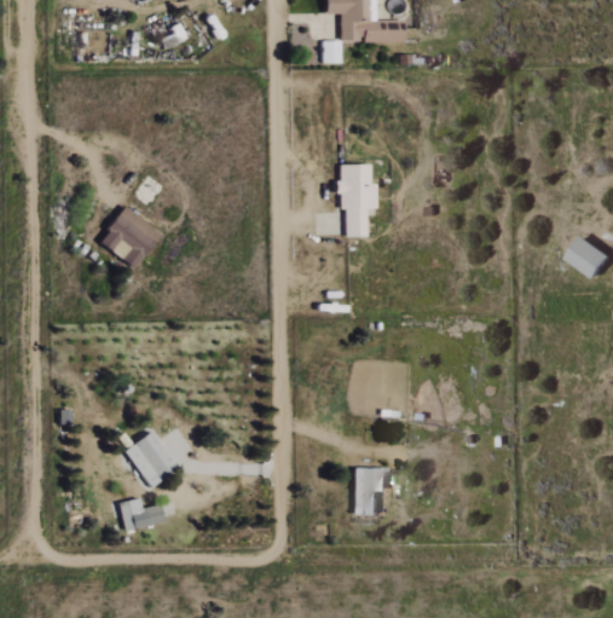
[(327,0),(327,13),(342,13),(342,41),(405,41),(405,21),(369,21),(369,0),(327,0)]
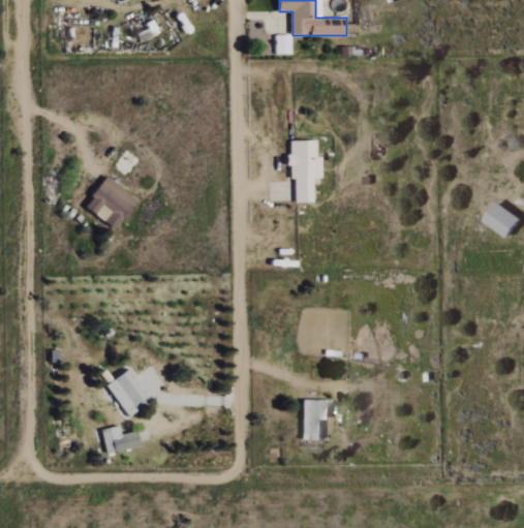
[(294,53),(294,34),(277,35),(277,54),(294,53)]
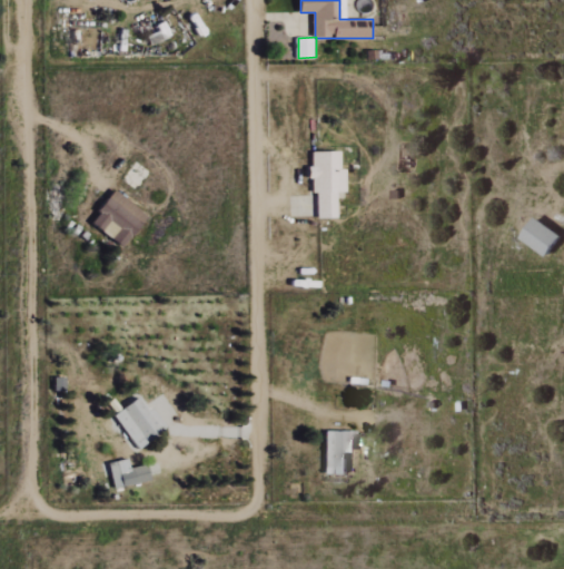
[(319,218),(339,217),(339,192),(348,192),(348,168),(342,168),(342,150),(314,151),(314,165),(309,165),(310,178),(315,178),(315,193),(319,193),(319,218)]
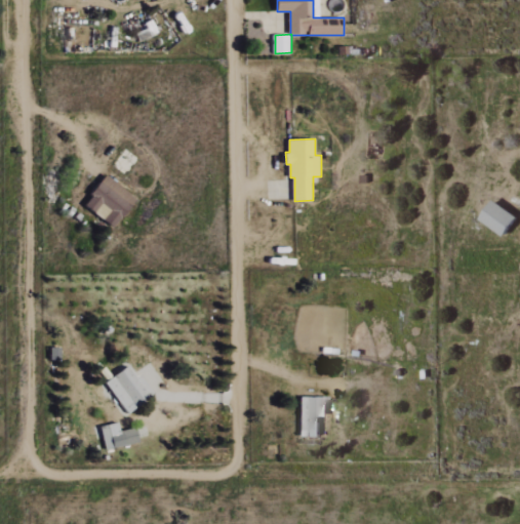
[(114,227),(136,198),(107,175),(84,204),(114,227)]
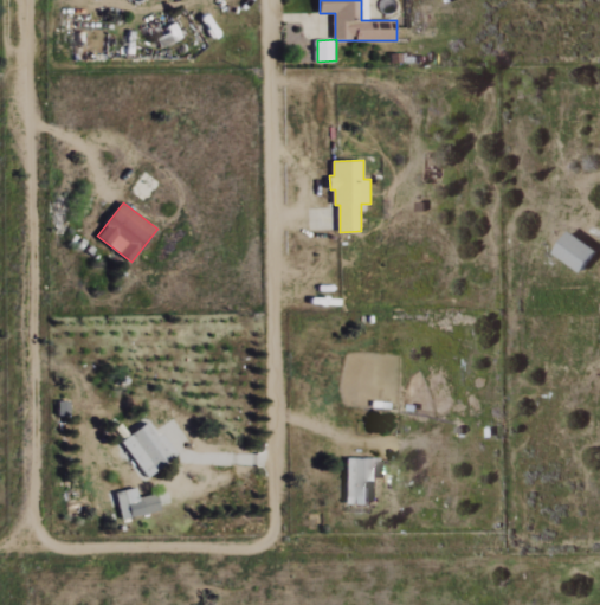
[(557,253),(587,271),(599,250),(599,246),(572,231),(557,253)]
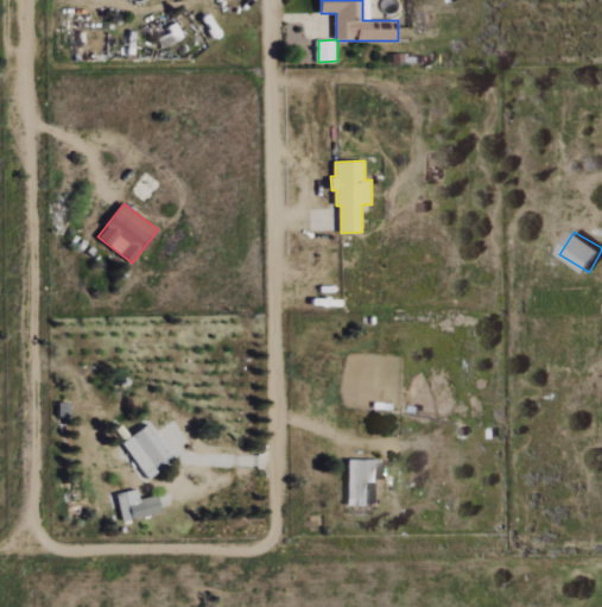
[(149,479),(181,457),(165,435),(159,438),(150,423),(124,441),(149,479)]
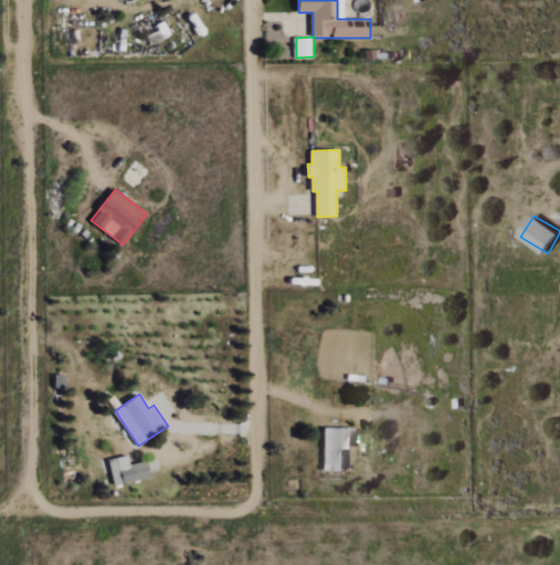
[(325,470),(348,471),(349,448),(356,448),(356,428),(326,427),(325,470)]
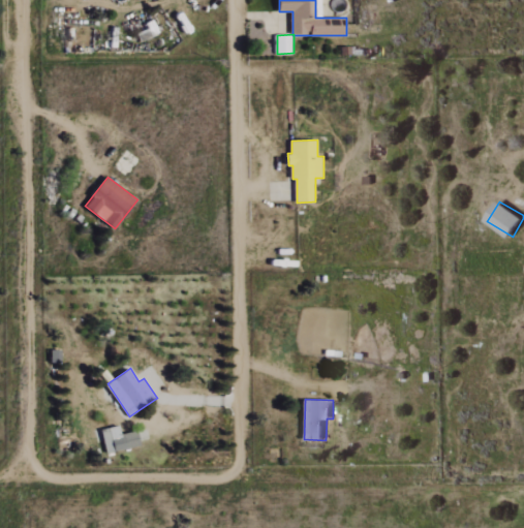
[(123,434),(121,426),(102,431),(110,454),(142,444),(137,430),(123,434)]
